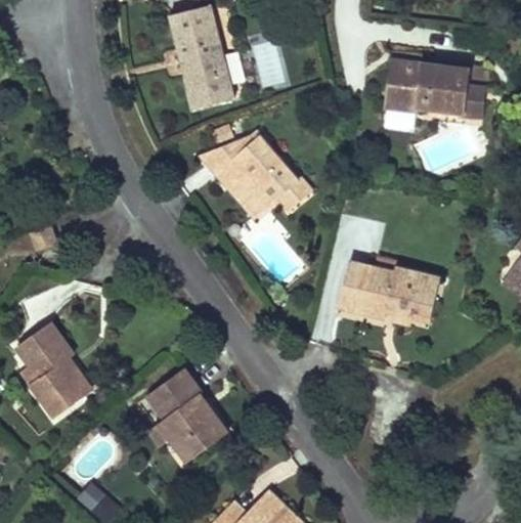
[(212,4),(170,14),(183,63),(194,106),(236,97),(212,4)]
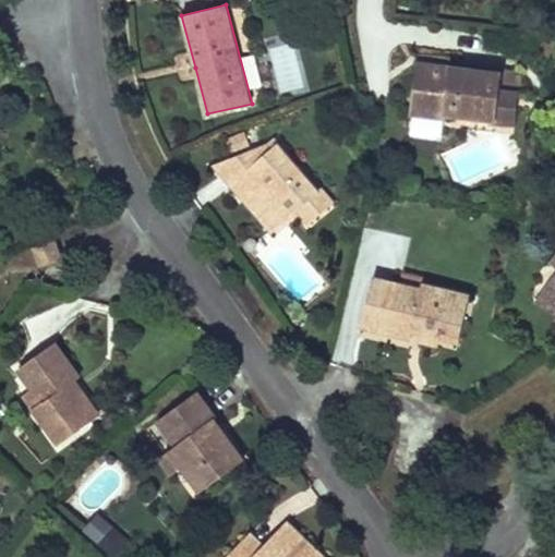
[(270,50),(273,70),(290,69),(288,49),(270,50)]
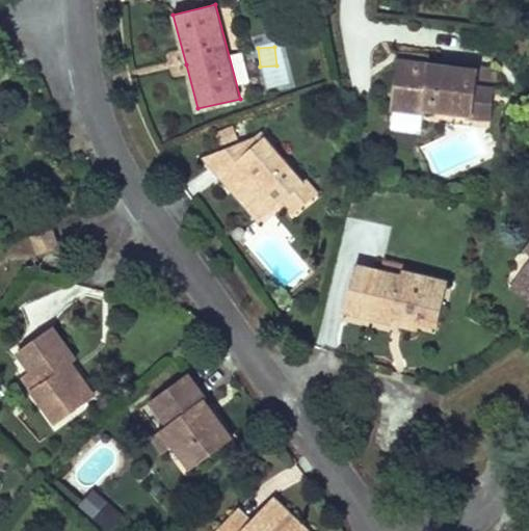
[(477,70),(394,59),(391,79),(387,108),(423,113),(424,109),(471,115),(475,86),(477,70)]
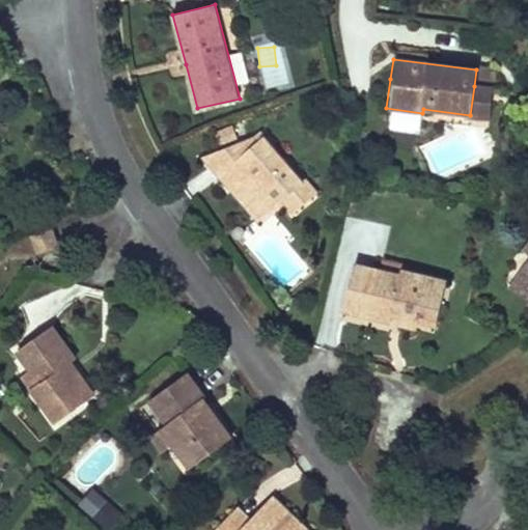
[(474,86),(470,115),(488,117),(491,88),(474,86)]
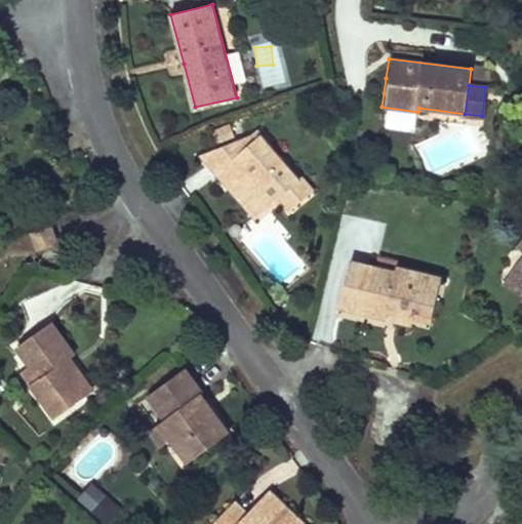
[(298,182),(261,134),(253,140),(250,134),(199,154),(221,179),(229,174),(238,186),(231,191),(241,204),(248,198),(261,213),(298,182)]
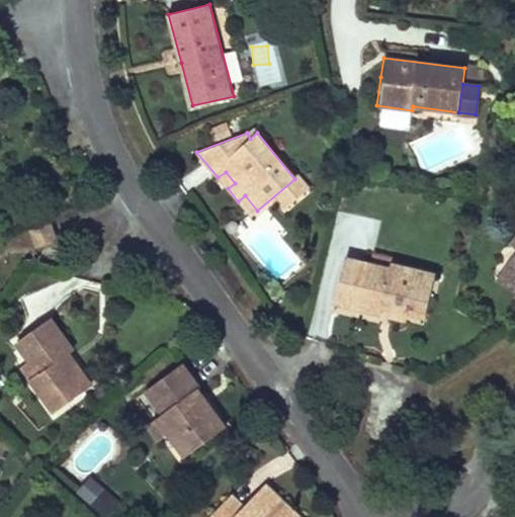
[(235,183),(226,172),(218,177),(228,188),(235,183)]
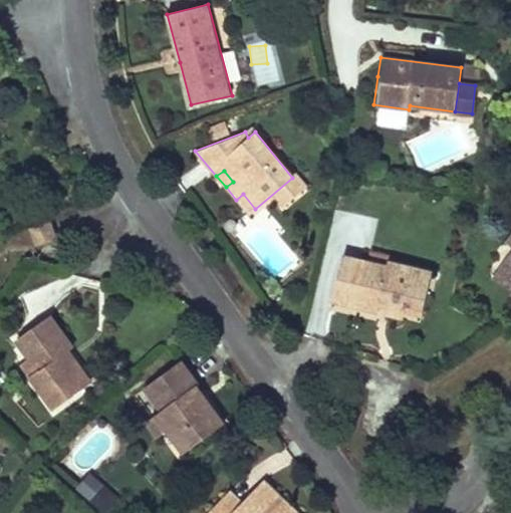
[(243,194),(236,200),(248,214),(255,209),(243,194)]
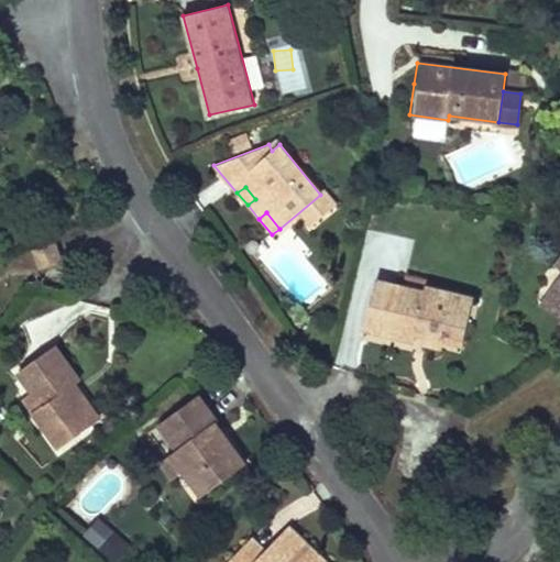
[(59,261),(52,241),(32,249),(39,268),(59,261)]
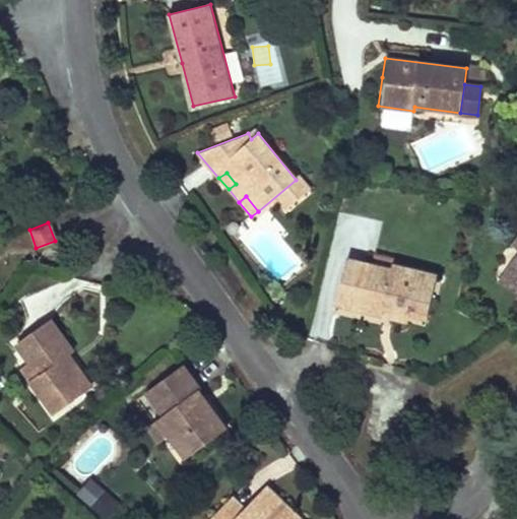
[(516,238),(513,244),(516,247),(516,258),(505,276),(516,284),(516,292),(515,296),(516,297),(516,238)]
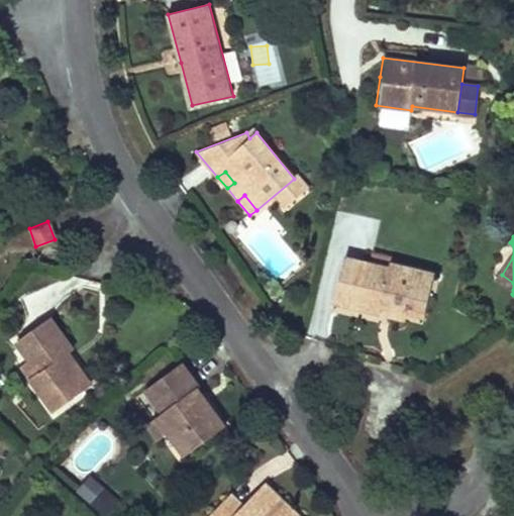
[(386,270),(343,258),(331,301),(377,314),(380,302),(387,303),(385,308),(404,313),(406,305),(424,310),(433,276),(388,265),(386,270)]
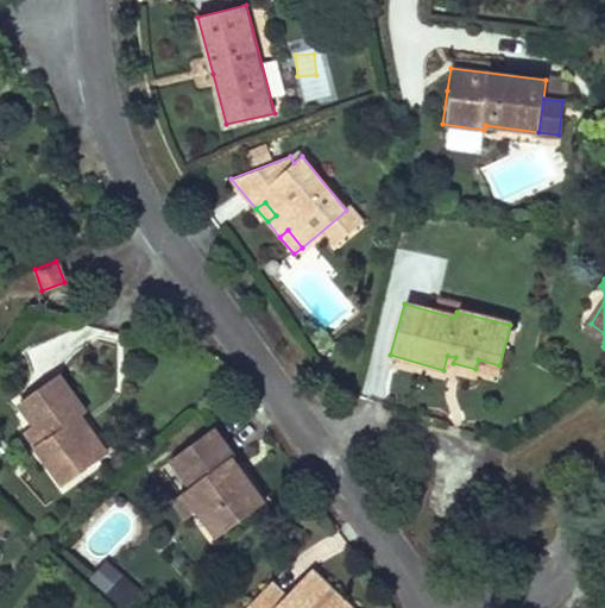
[(604,342),(604,333),(591,324),(585,333),(603,346),(604,342)]
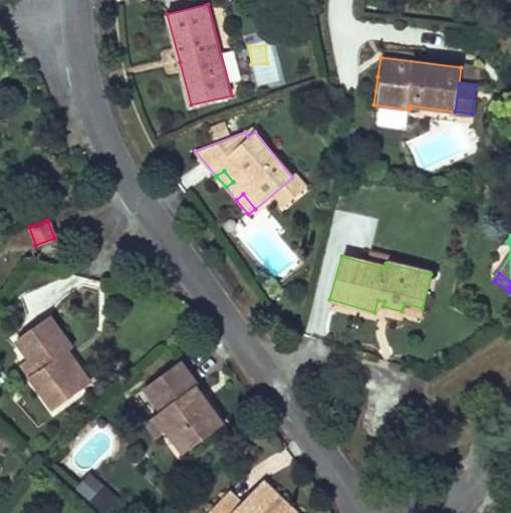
[(385,301),(377,300),(374,312),(401,319),(402,311),(382,306),(385,301)]
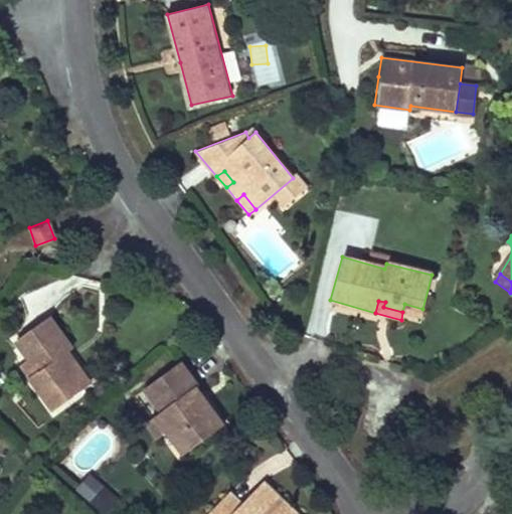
[(421,311),(404,304),(402,312),(419,317),(421,311)]
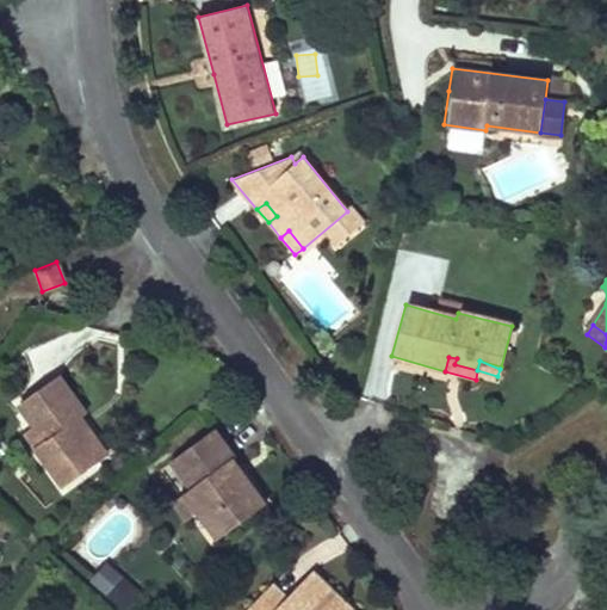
[(69,407),(49,381),(11,411),(28,432),(39,448),(30,455),(59,491),(94,464),(67,426),(73,423),(78,418),(69,407)]
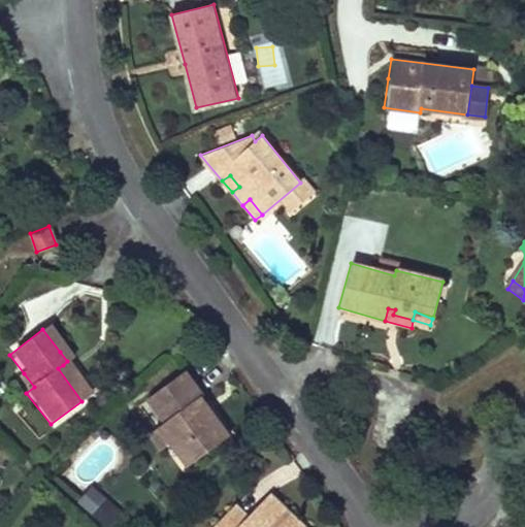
[(87,397),(63,365),(58,368),(81,401),(87,397)]
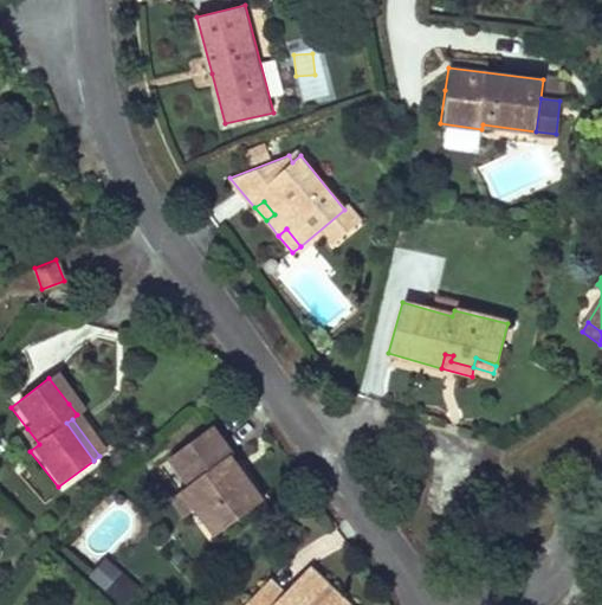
[(231,454),(211,425),(168,456),(188,483),(181,488),(195,508),(214,534),(260,500),(235,464),(228,455),(231,454)]
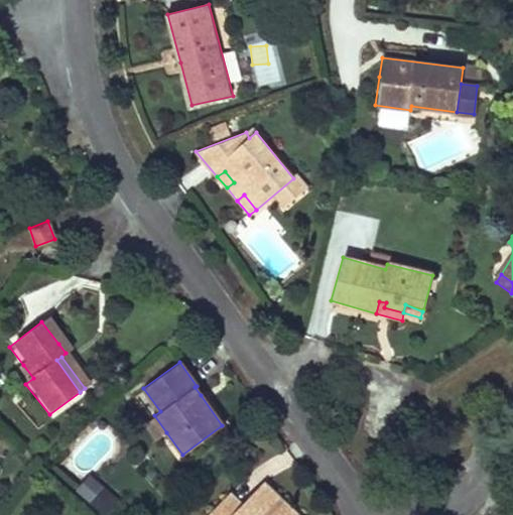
[(33,378),(23,365),(15,371),(25,384),(33,378)]
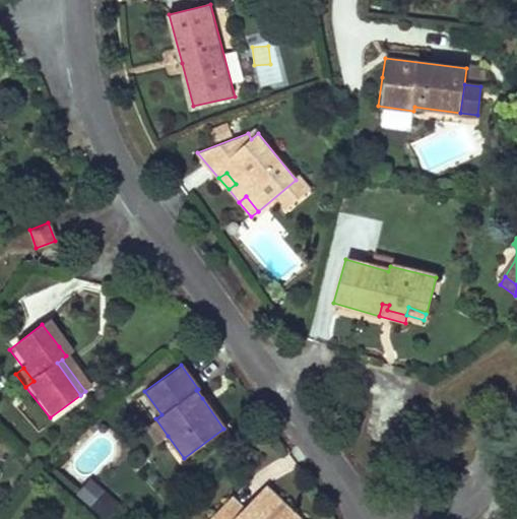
[(168,436),(155,418),(143,428),(154,445),(168,436)]
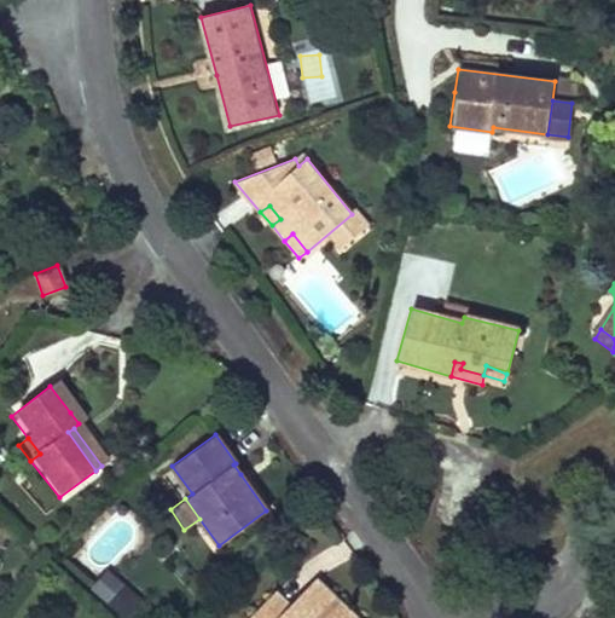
[(87,588),(120,617),(127,617),(143,602),(105,567),(87,588)]
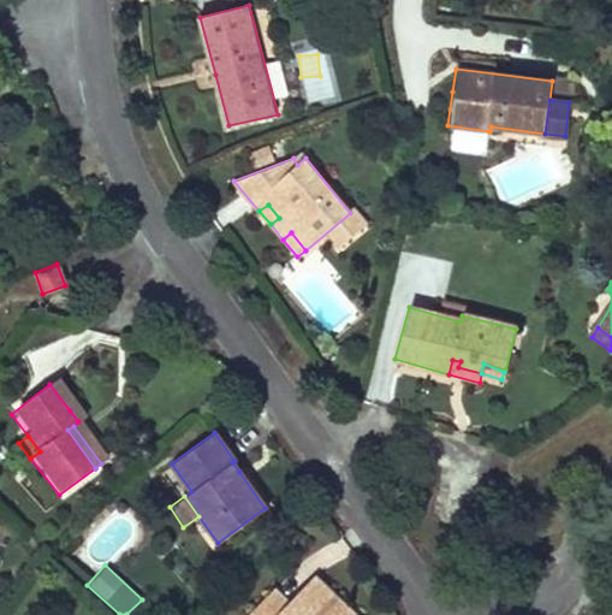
[(339,596),(313,572),(287,598),(273,585),(244,614),(349,614),(354,610),(339,596)]
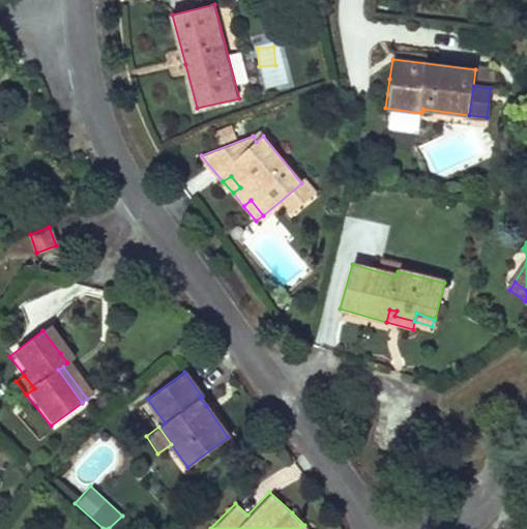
All buildings are outlined.
